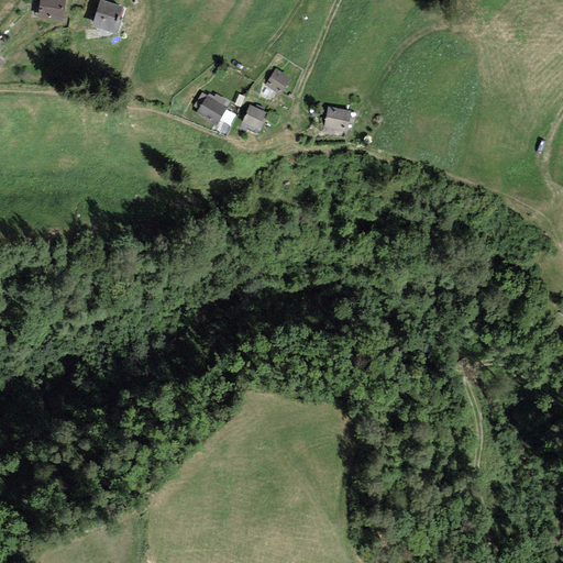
[(40,0),(37,17),(63,20),(65,0),(40,0)]
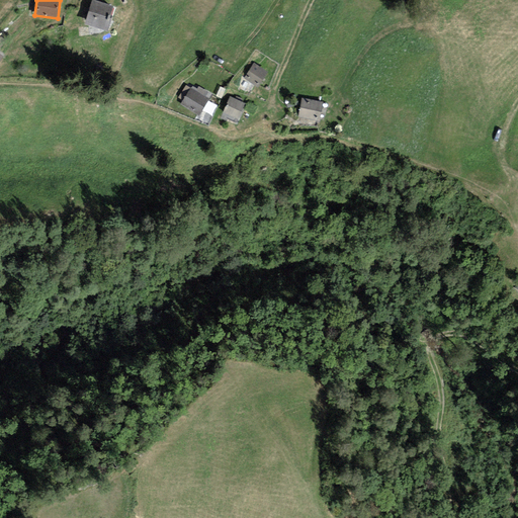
[(97,0),(91,0),(85,22),(108,28),(112,15),(110,14),(113,4),(97,0)]
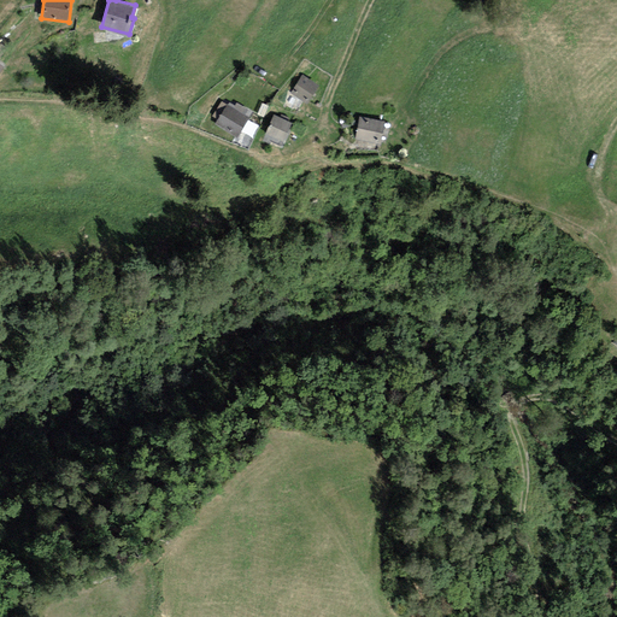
[(303,75),(291,93),(307,103),(318,84),(303,75)]
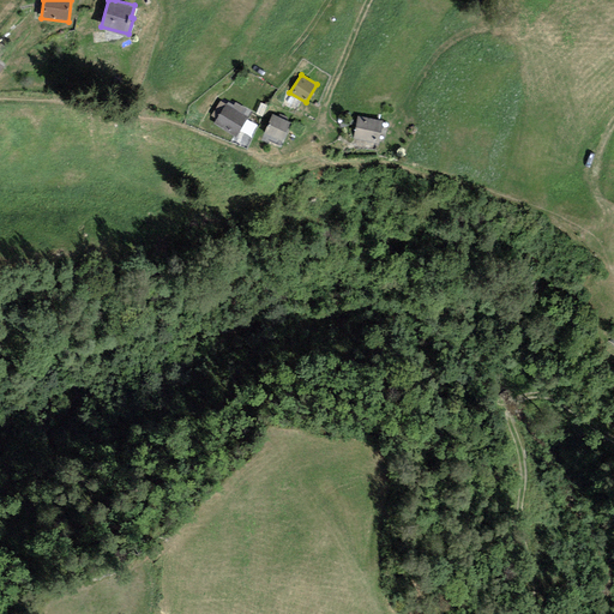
[(227,102),(214,122),(235,137),(248,116),(227,102)]
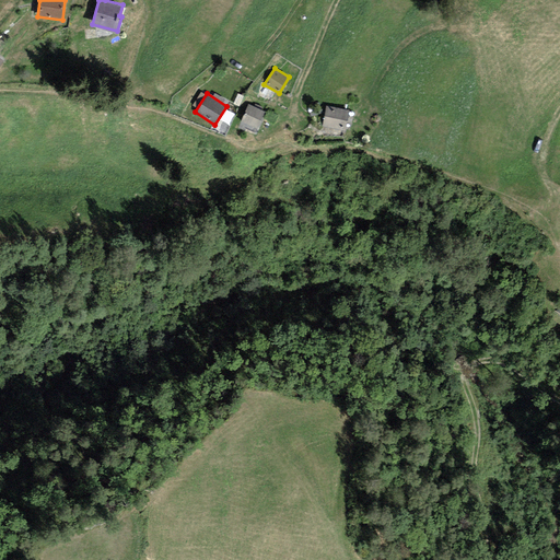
[(265,111),(248,104),(242,121),(258,128),(265,111)]
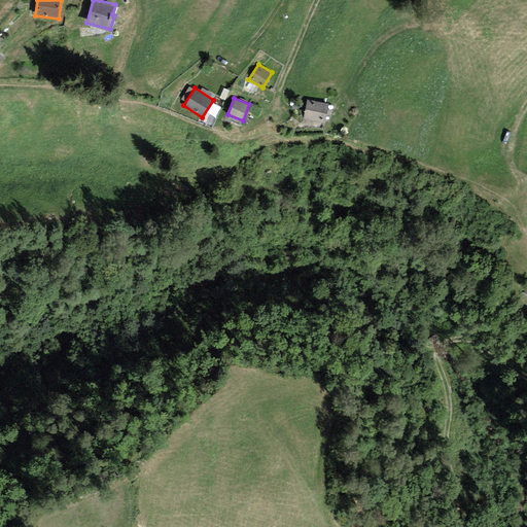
[(307,99),(304,118),(325,123),(328,103),(307,99)]
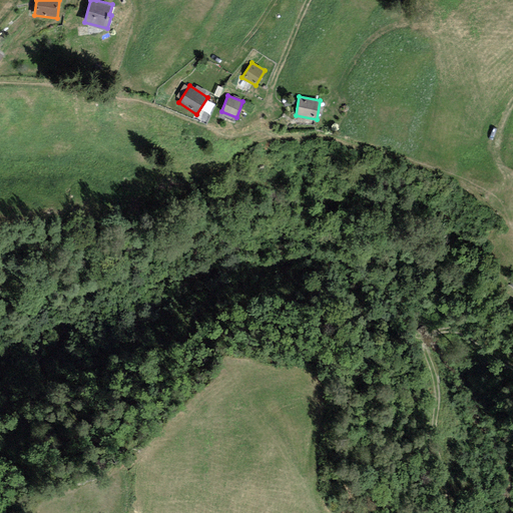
All buildings are outlined.
